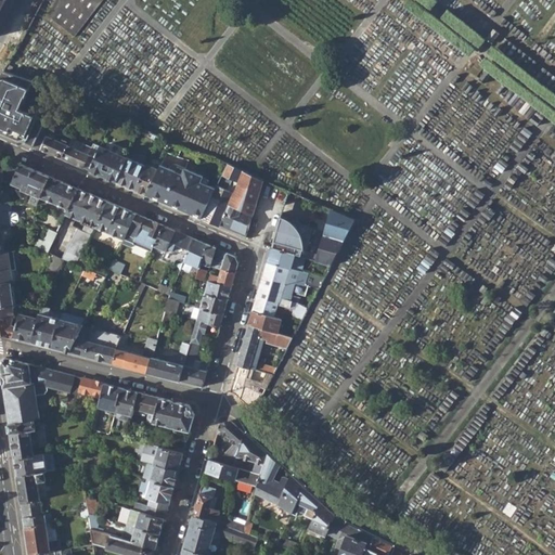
[(60,0),(49,15),(76,36),(102,0),(60,0)]
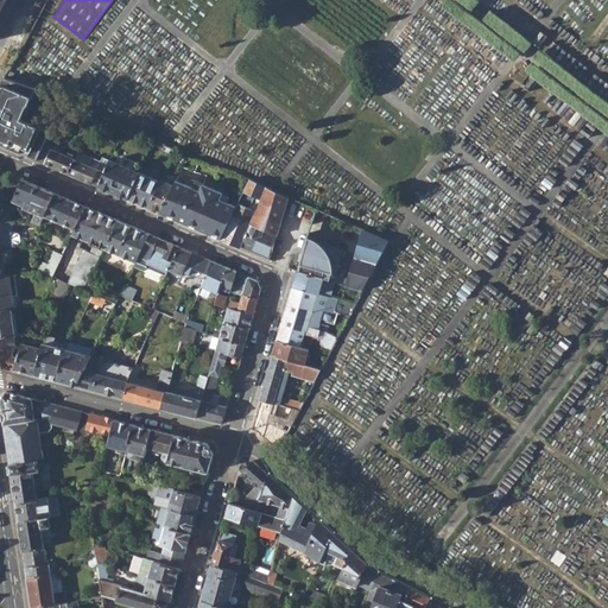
[(0,143),(38,159),(48,134),(16,120),(27,86),(10,80),(2,78),(0,82),(0,143)]
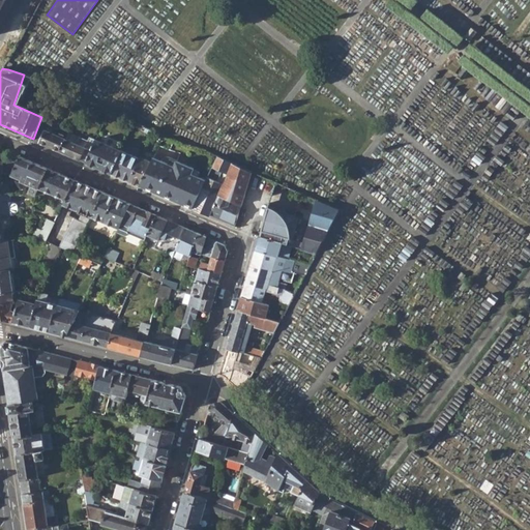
[(33,139),(59,150),(64,138),(64,137),(41,127),(45,119),(41,117),(33,139)]
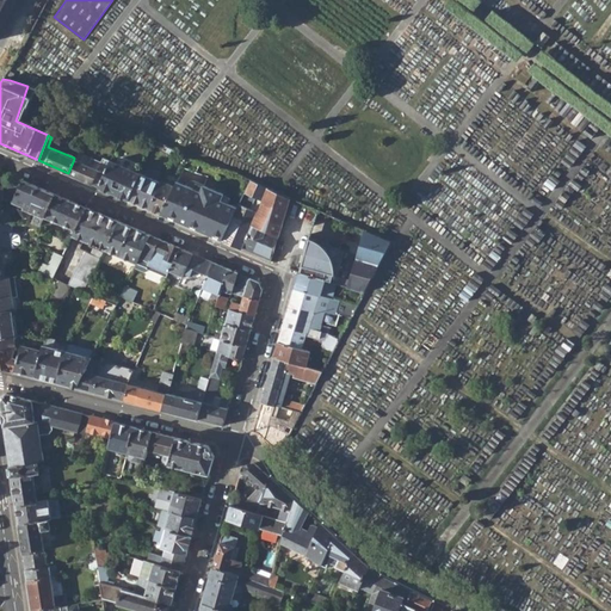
[(74,159),(88,165),(91,156),(78,150),(74,158),(74,159)]
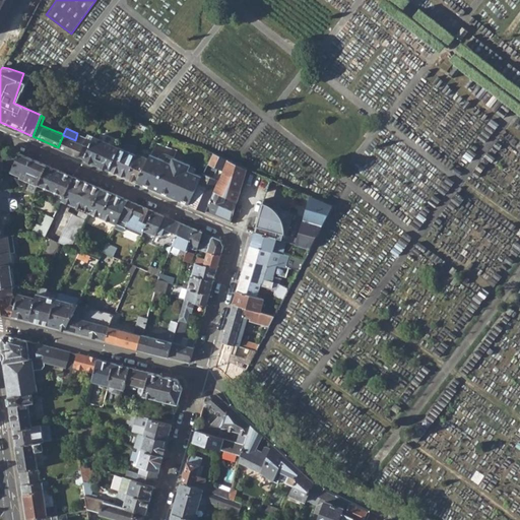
[(58,147),(84,158),(93,136),(88,134),(86,137),(77,133),(75,140),(63,135),(58,147)]
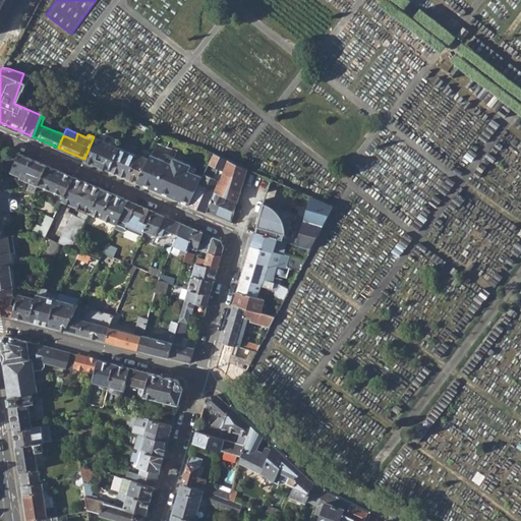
[(146,162),(137,181),(156,189),(190,204),(199,183),(213,153),(203,148),(159,134),(155,143),(167,148),(178,151),(176,159),(166,155),(162,156),(158,158),(150,154),(148,158),(146,162)]
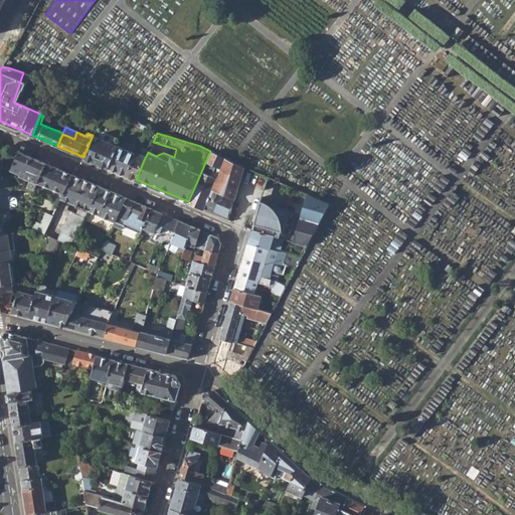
[(83,157),(109,168),(113,156),(118,145),(93,135),(83,157)]
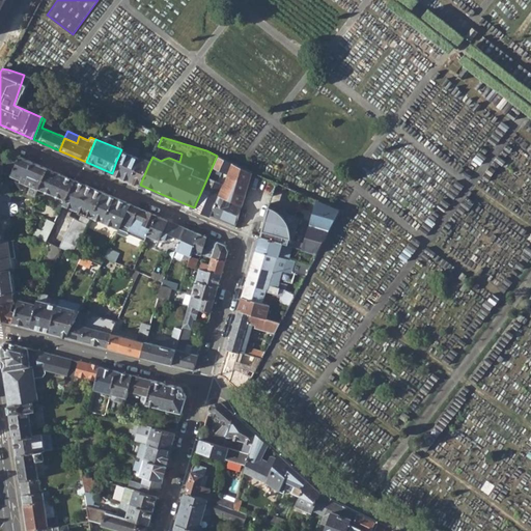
[(112,173),(130,180),(138,162),(140,158),(121,149),(116,161),(112,173)]
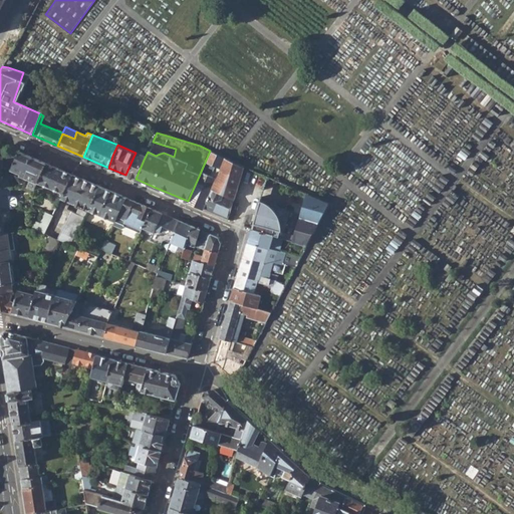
[(0,165),(11,171),(20,152),(12,149),(7,159),(2,157),(0,157),(0,165)]
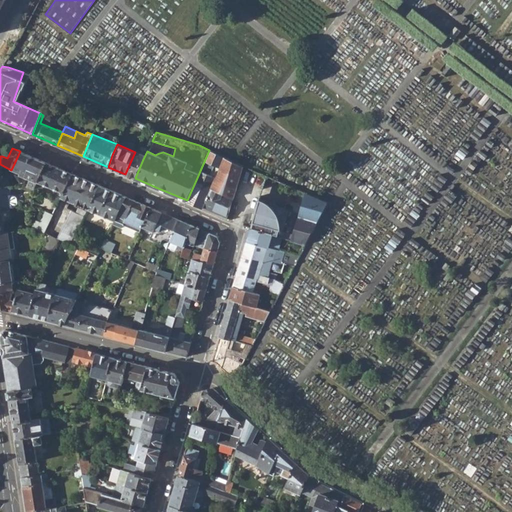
[(242,166),(209,150),(196,180),(212,186),(211,187),(233,197),(242,166)]
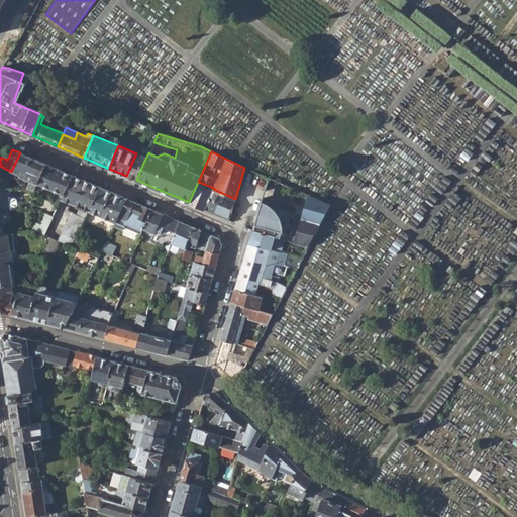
[(47,165),(20,152),(11,172),(17,180),(20,176),(31,181),(38,184),(47,165)]
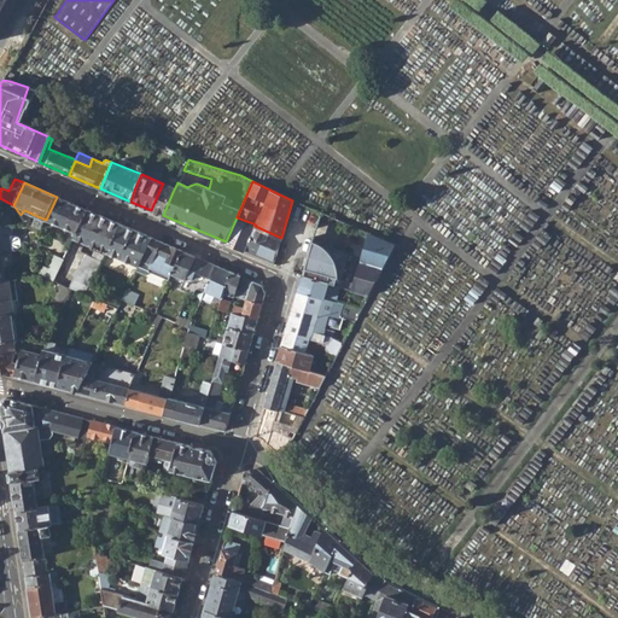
[(151,210),(163,215),(173,192),(175,187),(164,182),(163,184),(161,188),(151,210)]
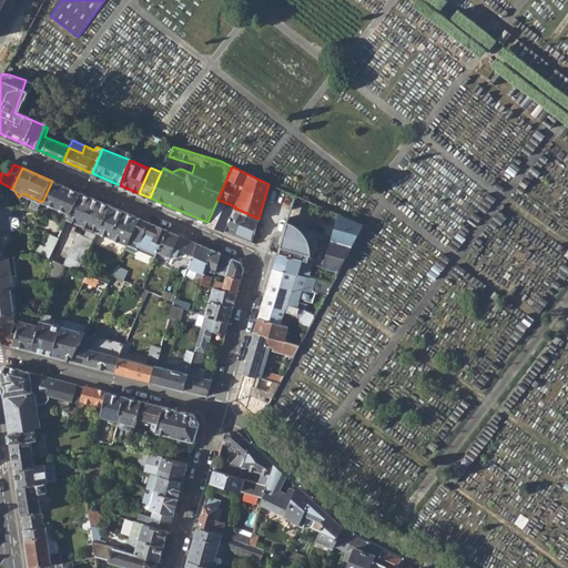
[(81,193),(52,181),(42,202),(39,210),(46,211),(49,204),(71,213),(81,193)]
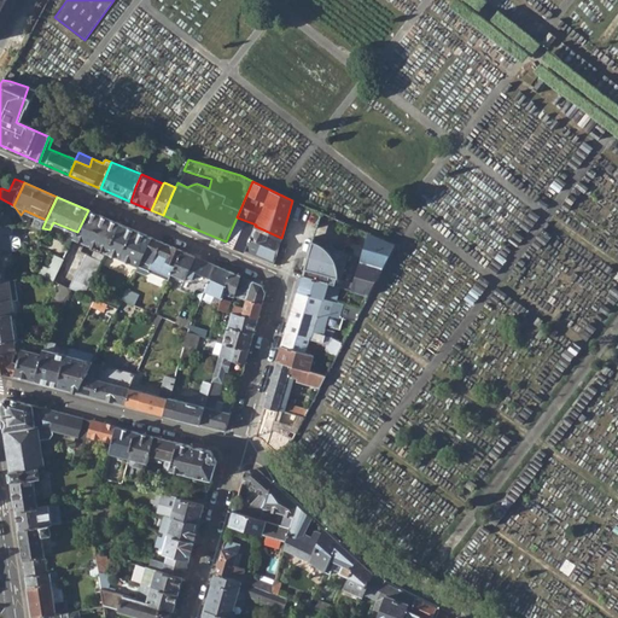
[(121,225),(88,210),(77,232),(74,238),(106,252),(121,225)]
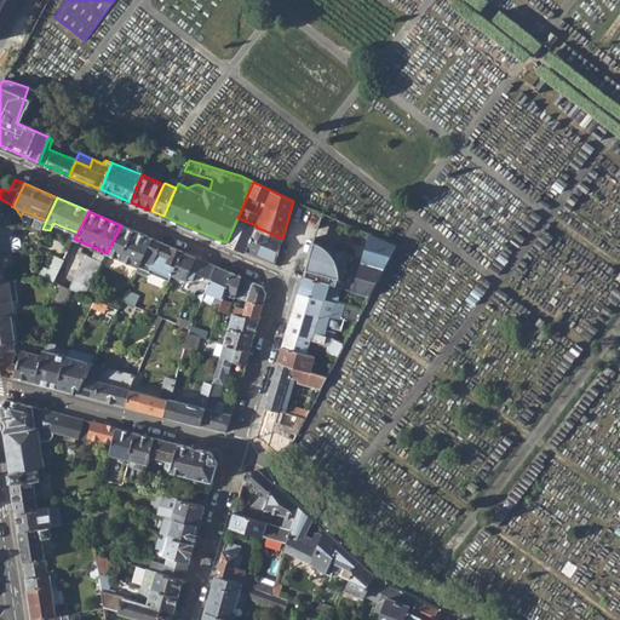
[(321,213),(304,275),(329,283),(369,296),(397,245),(321,213)]
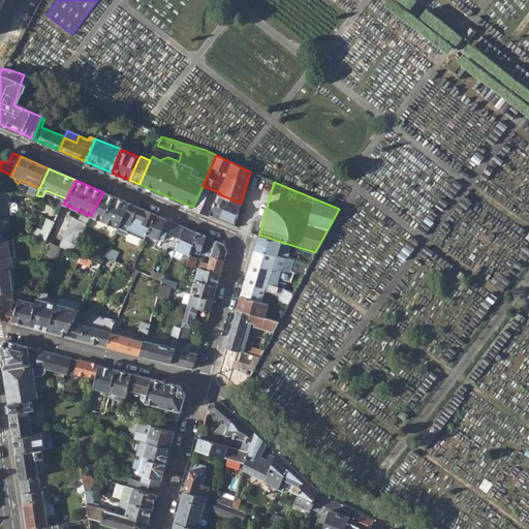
[(0,192),(3,192),(9,191),(8,183),(0,183),(0,192)]
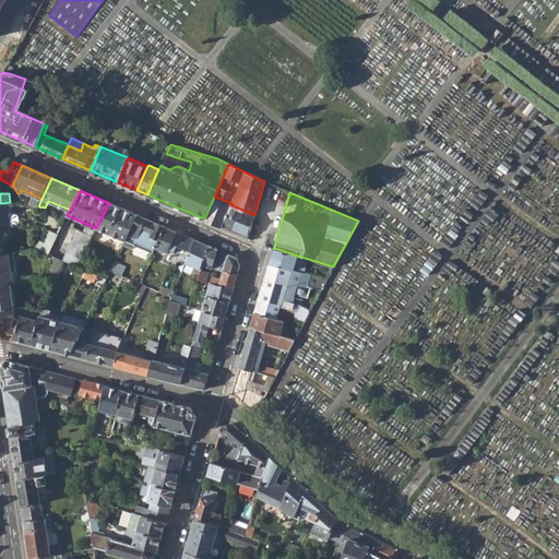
[(42,199),(34,195),(31,203),(38,206),(42,199)]
